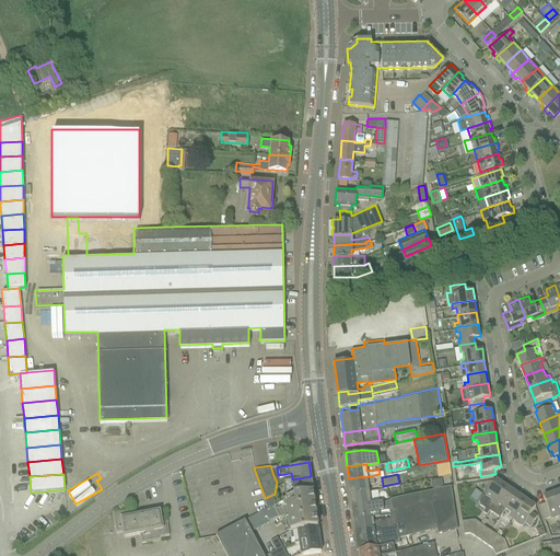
[(369,482),(375,481),(374,475),(370,476),(362,477),(362,476),(358,477),(349,478),(351,491),(370,489),(369,482)]
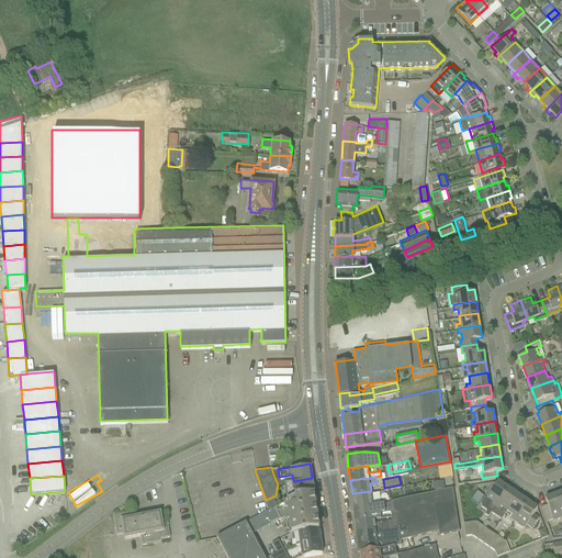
[(431,479),(434,489),(445,487),(442,477),(431,479)]
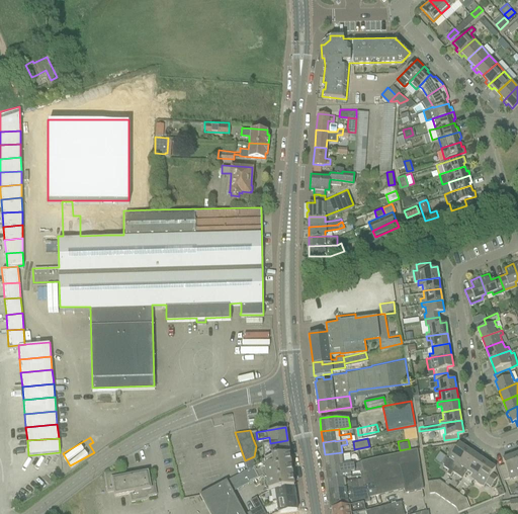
[(289,452),(287,440),(270,443),(262,444),(263,455),(267,455),(271,455),(272,455),(289,452)]
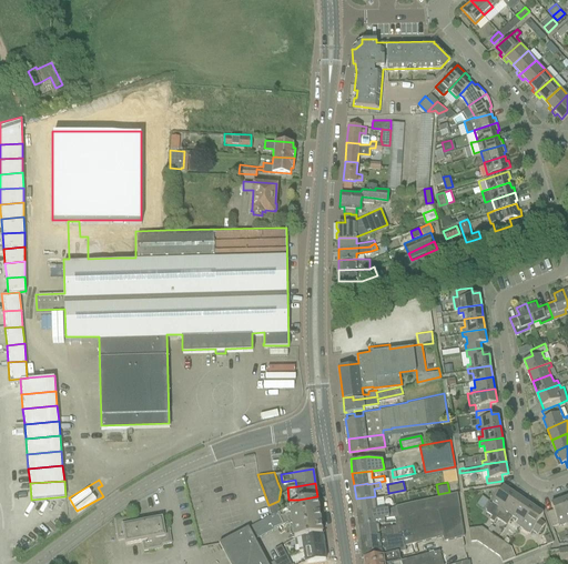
[(486,509),(486,510),(493,513),(489,516),(494,520),(497,515),(514,491),(504,484),(492,501),(489,502),(486,506),(486,509)]
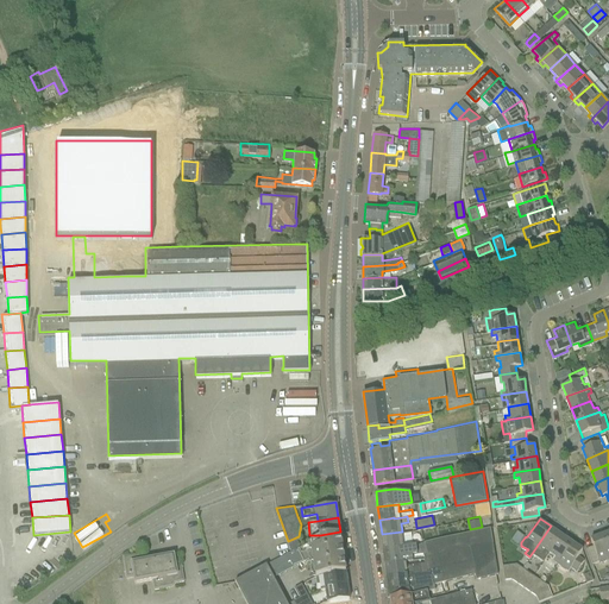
[(490,526),(425,540),(427,551),(427,553),(440,549),(449,578),(473,572),(475,577),(481,576),(496,572),(490,526)]
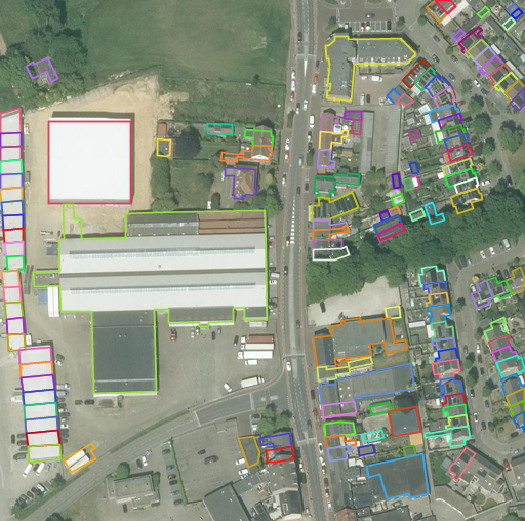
[(474,475),(484,459),(475,453),(459,476),(468,481),(473,474),(474,475)]
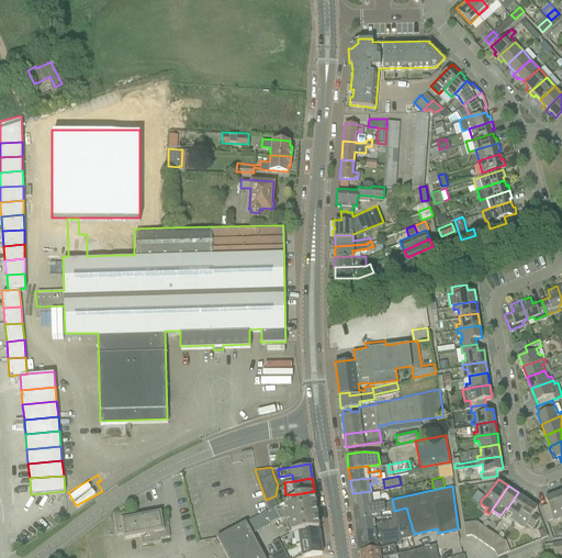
[(480,488),(474,494),(479,499),(484,491),(480,488)]
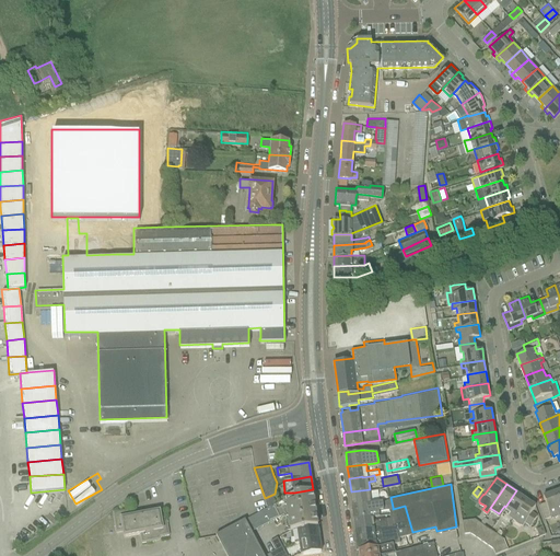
[(377,500),(377,495),(376,488),(370,489),(351,491),(352,504),(361,502),(365,501),(365,502),(370,502),(377,500)]
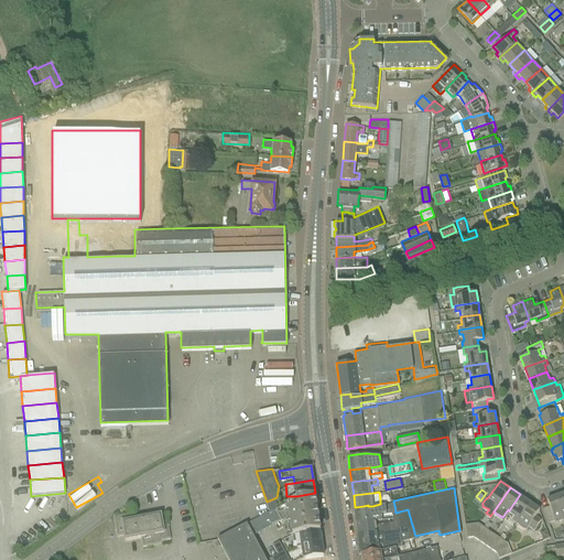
[(310,529),(320,527),(315,497),(315,493),(296,496),(295,496),(288,501),(279,505),(270,509),(247,521),(253,534),(259,530),(264,527),(270,524),(275,521),(282,518),(290,514),(291,526),(292,532),(300,531),(310,529)]
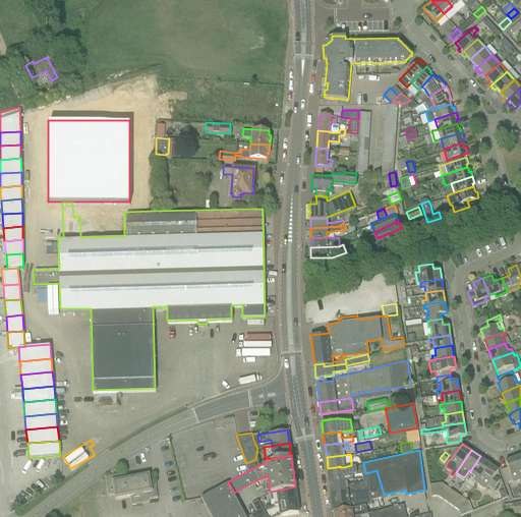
[(476,479),(488,462),(480,456),(470,471),(475,474),(473,477),(476,479)]
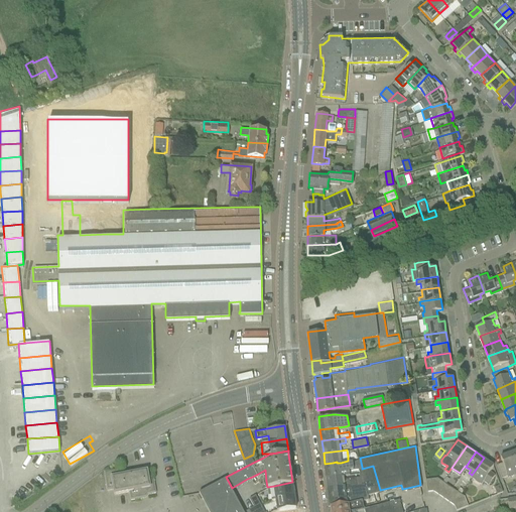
[(503,461),(497,463),(502,476),(508,474),(508,475),(514,473),(515,472),(515,465),(511,452),(501,455),(503,461)]
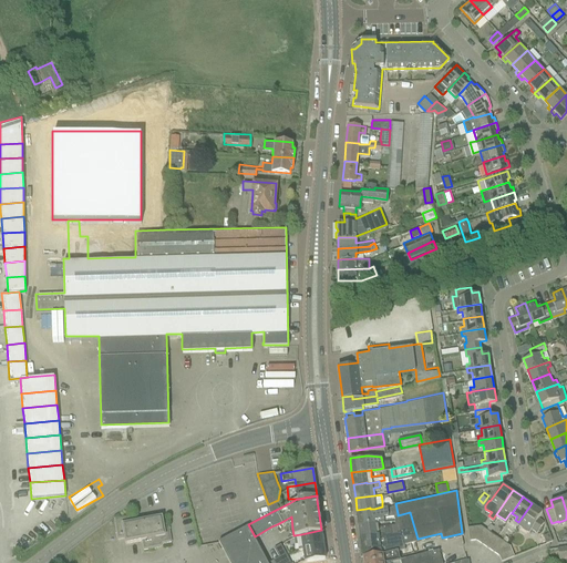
[(394,513),(394,515),(398,515),(398,513),(394,504),(394,502),(392,503),(393,505),(382,507),(374,509),(370,509),(370,508),(366,509),(357,510),(359,523),(378,520),(384,519),(384,514),(394,513)]
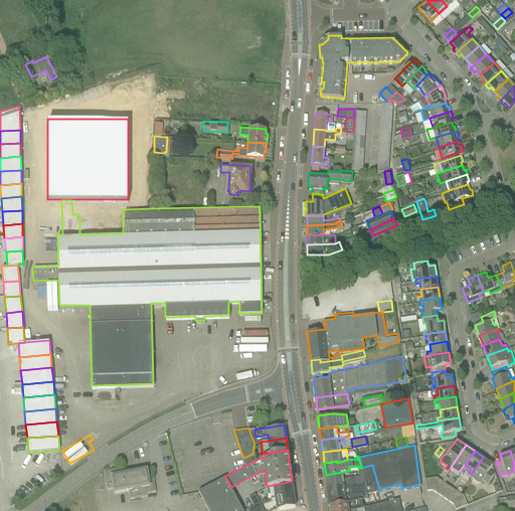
[(483,457),(471,474),(480,481),(483,477),(489,481),(494,472),(489,468),(492,463),(483,457)]
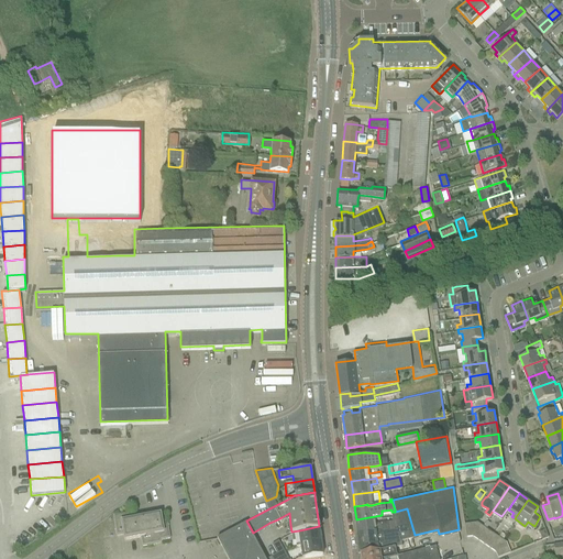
[(142,543),(155,539),(158,539),(161,536),(169,535),(167,522),(164,518),(163,519),(161,511),(151,512),(152,514),(143,515),(142,514),(132,515),(132,513),(128,510),(113,512),(118,532),(123,530),(124,536),(141,534),(142,543)]
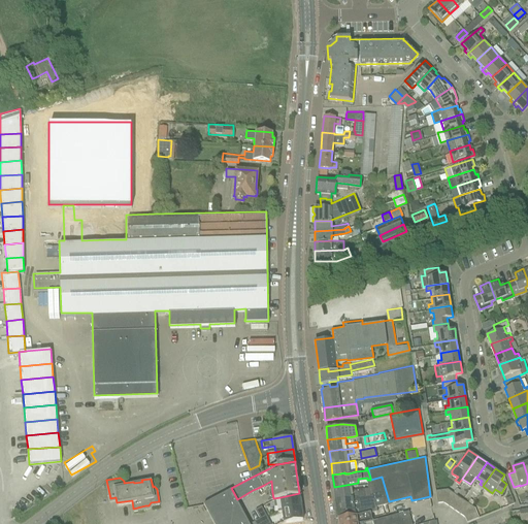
[(353,488),(352,484),(334,487),(335,497),(335,499),(365,495),(365,492),(364,487),(353,488)]
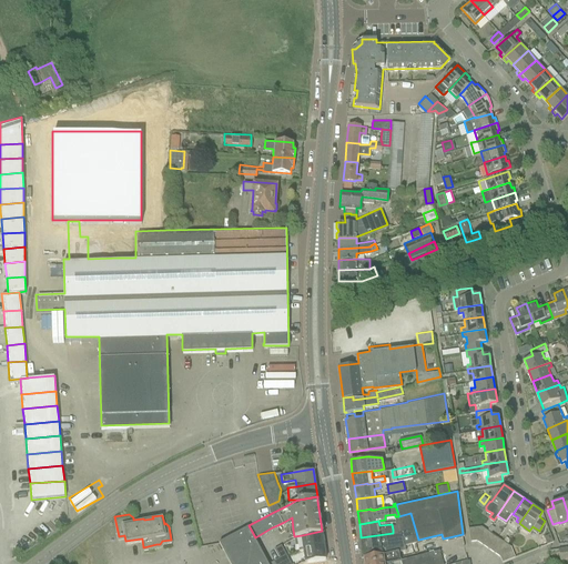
[(476,539),(480,524),(469,526),(470,539),(476,539)]
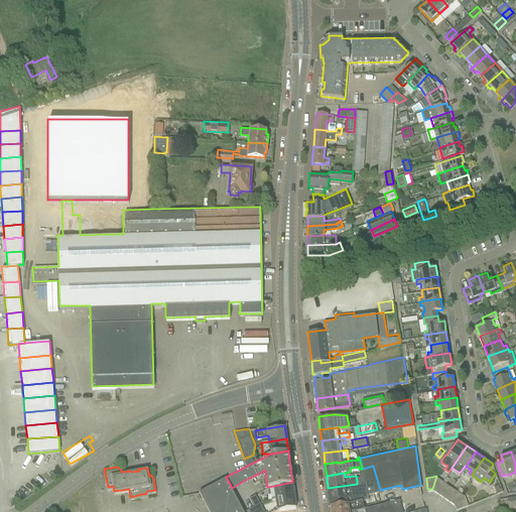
[(438,493),(445,482),(436,476),(432,489),(438,493)]
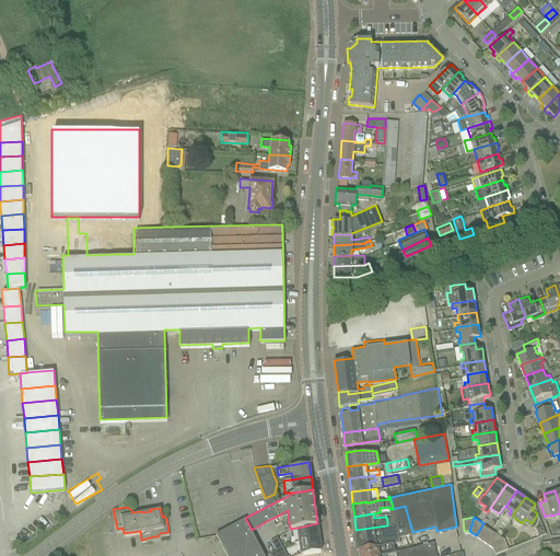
[(259,545),(252,530),(245,518),(216,533),(228,555),(266,555),(265,554),(259,545)]
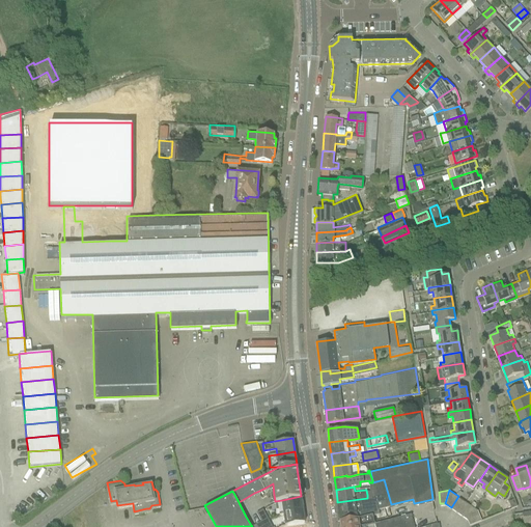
[(282,500),(275,501),(276,506),(278,506),(279,510),(283,510),(284,511),(303,508),(302,497),(301,496),(291,498),(282,500)]
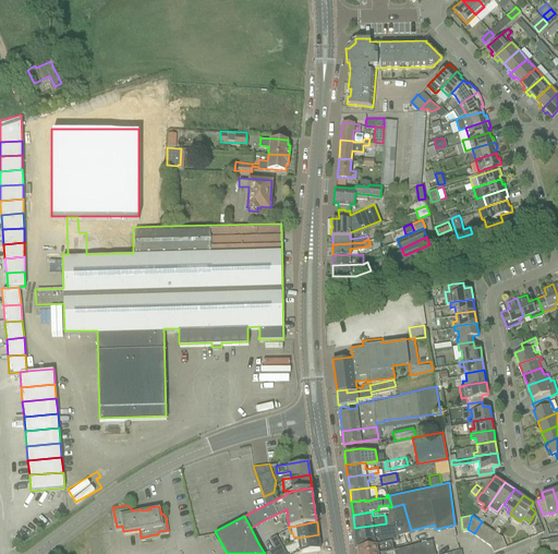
[(480,537),(487,526),(482,521),(474,533),(480,537)]
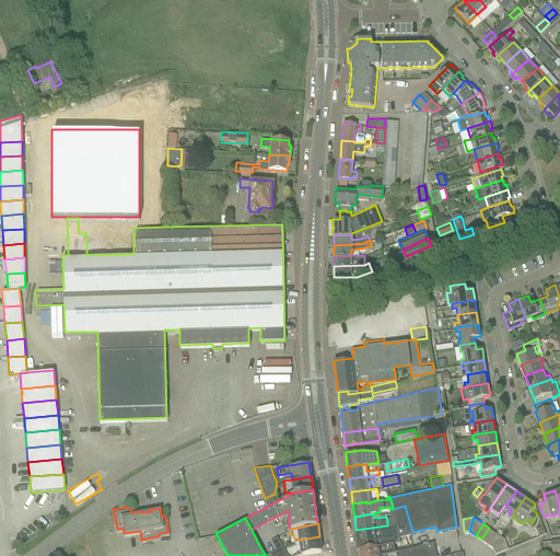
[(387,525),(356,530),(359,548),(378,545),(393,542),(400,540),(396,524),(392,524),(387,525)]
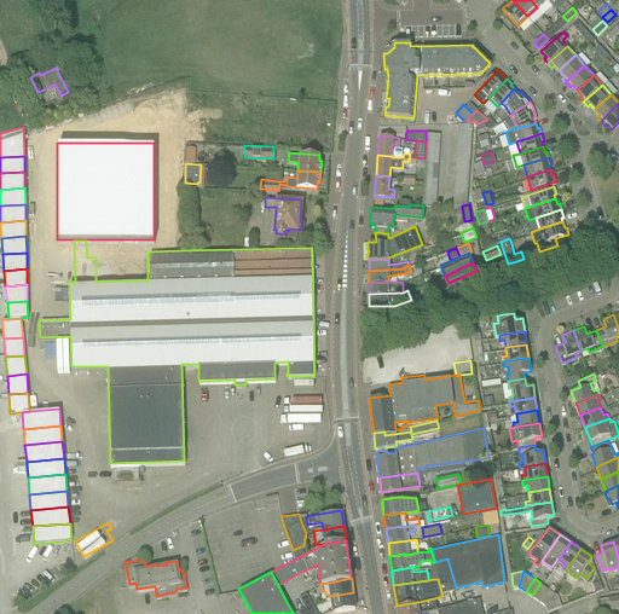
[(593,581),(596,589),(603,586),(600,579),(593,581)]
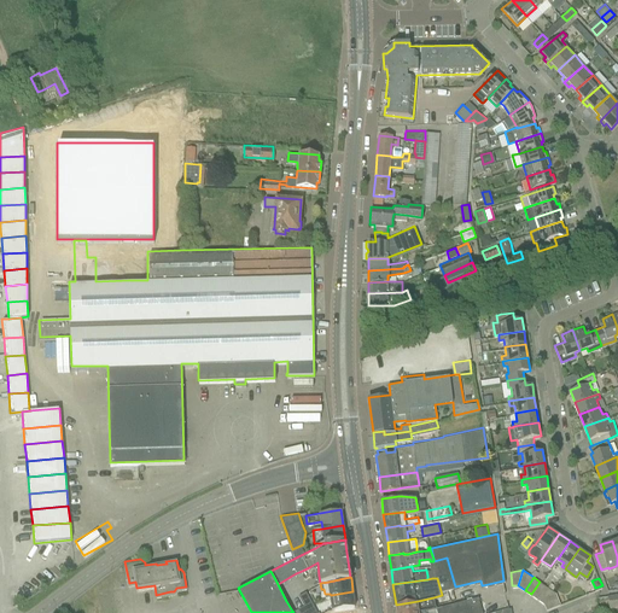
[(538,599),(547,587),(540,582),(531,594),(538,599)]
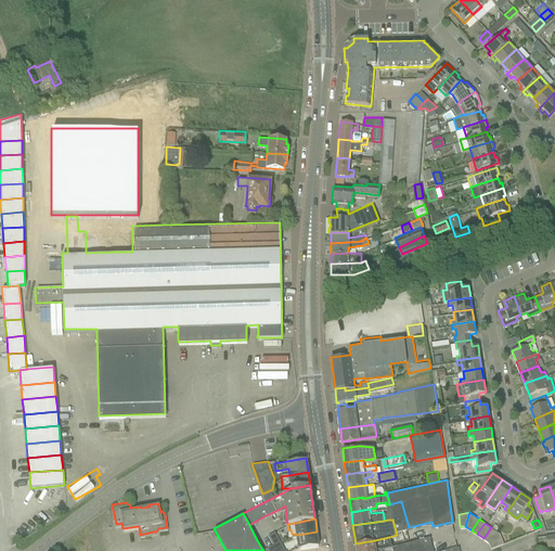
[(488,541),(499,532),(491,527),(483,538),(488,541)]
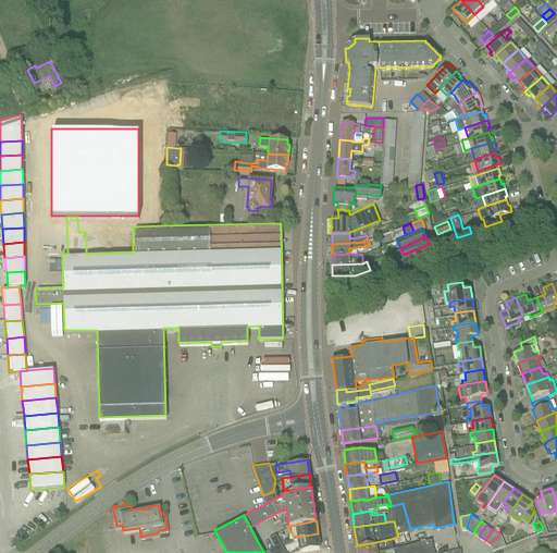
[(269,536),(274,544),(279,552),(285,549),(276,532),(269,536)]
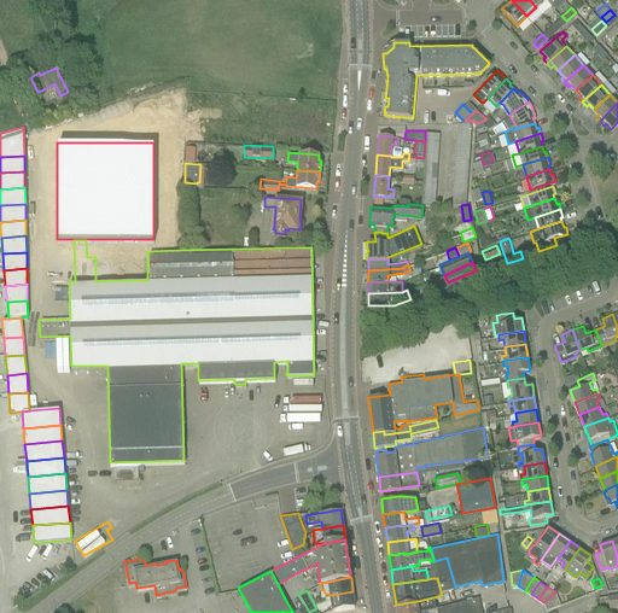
[(355,605),(353,591),(331,595),(332,608),(334,608),(344,607),(355,605)]
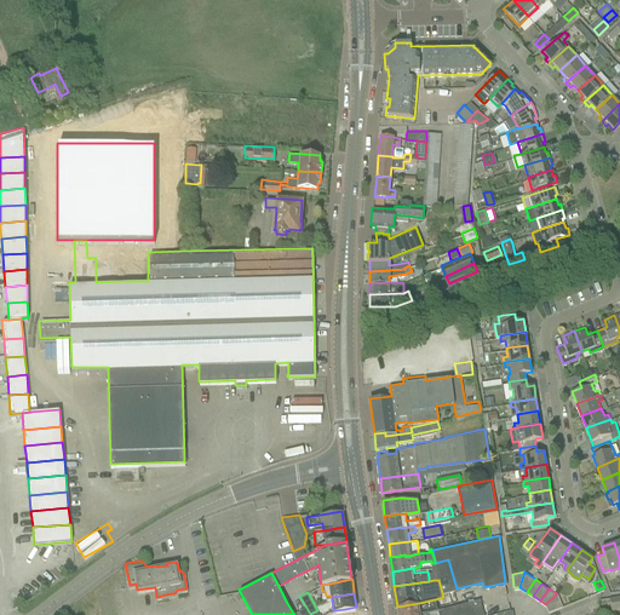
[(561,604),(557,593),(545,604),(547,610),(561,604)]
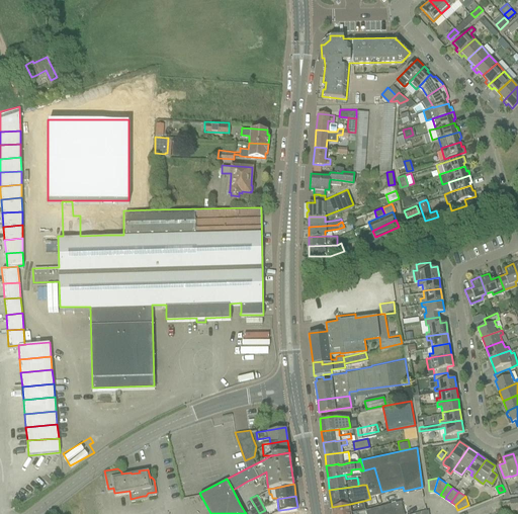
[(517,496),(509,498),(510,509),(517,507),(517,496)]
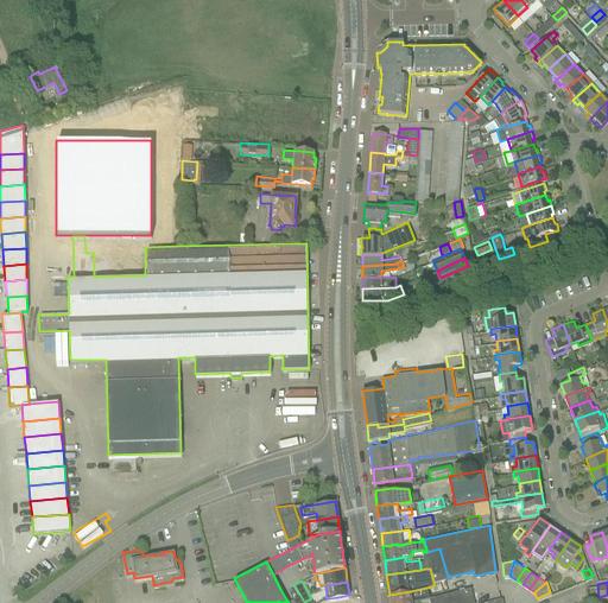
[(475,602),(472,586),(429,597),(430,602),(475,602)]
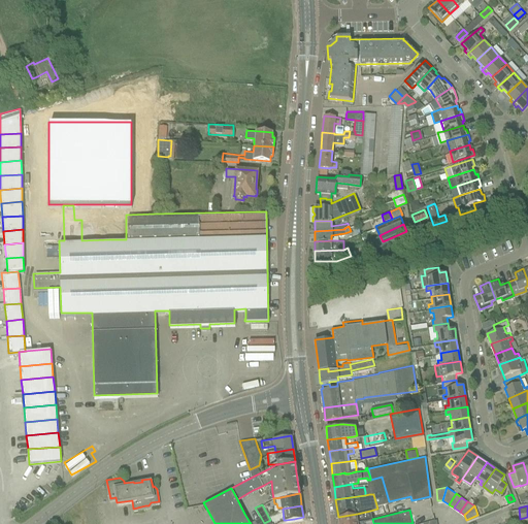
[(358,523),(357,514),(338,517),(339,523),(358,523)]
